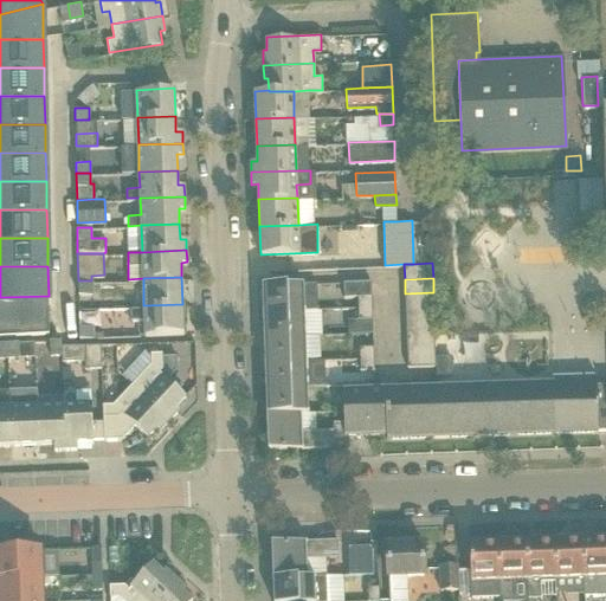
[(358,305),(372,305),(372,279),(345,280),(345,295),(358,295),(358,305)]
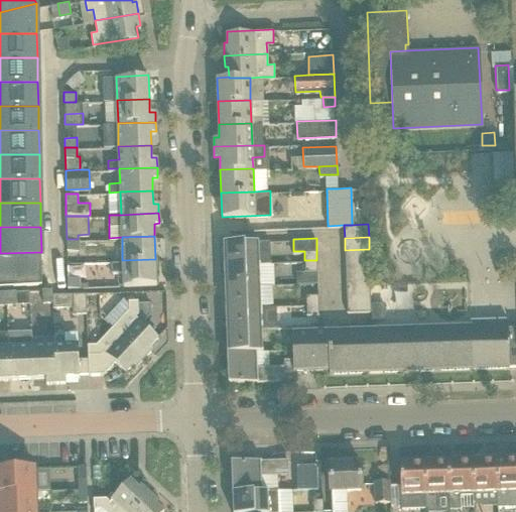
[(78,239),(67,239),(67,249),(79,249),(78,239)]
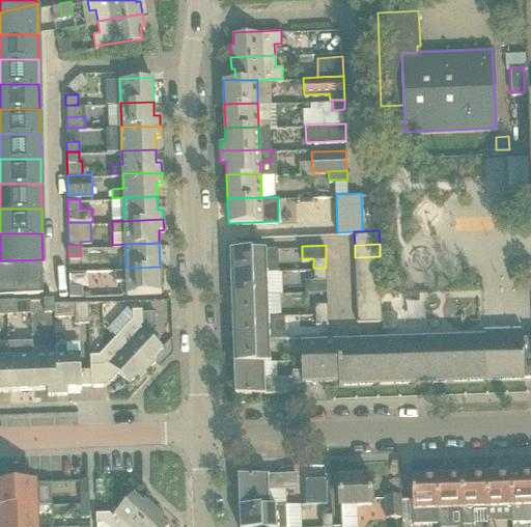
[(229,248),(230,271),(267,270),(278,270),(277,246),(229,248)]
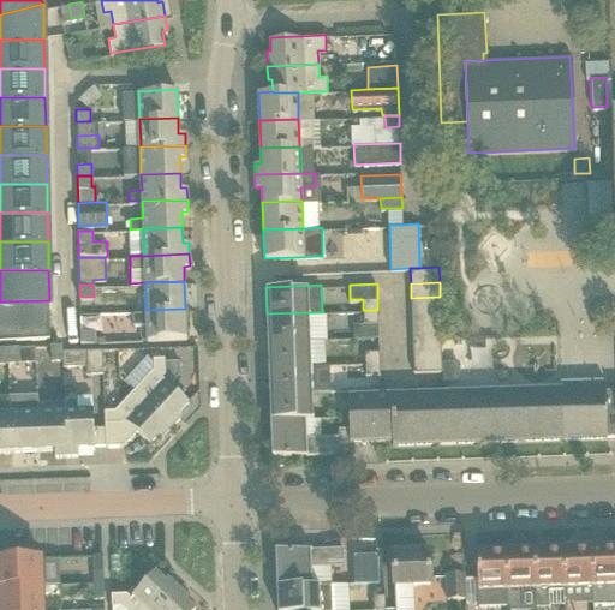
[(440,297),(411,298),(411,312),(440,311),(440,297)]
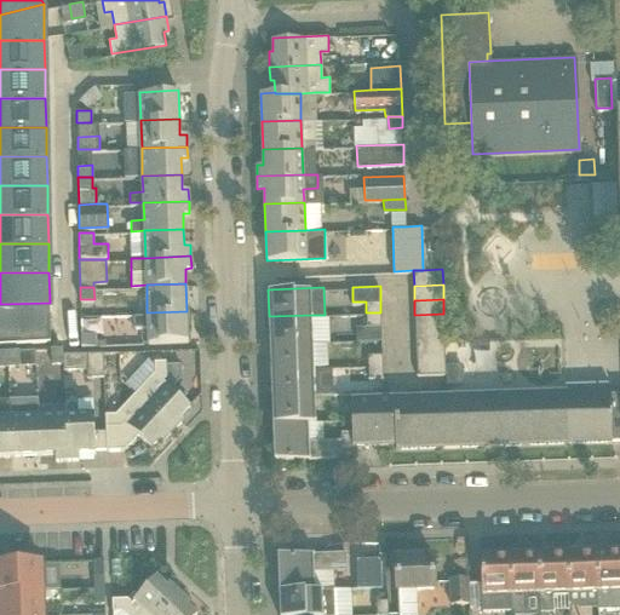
[(0,342),(50,339),(50,303),(0,304),(0,342)]
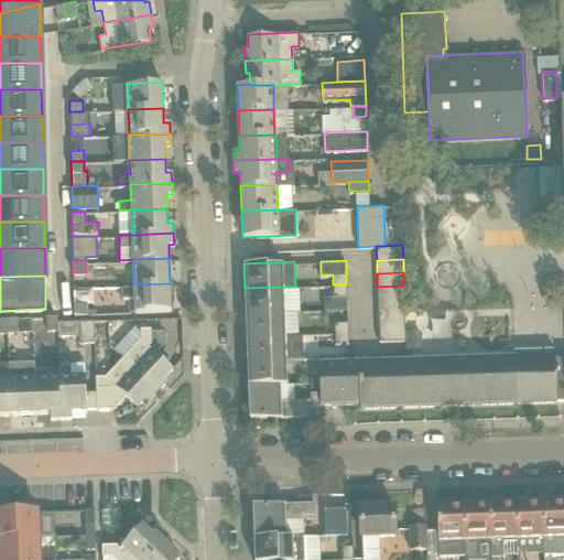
[(133,284),(133,286),(122,286),(122,297),(134,295),(134,311),(171,310),(170,283),(133,284)]
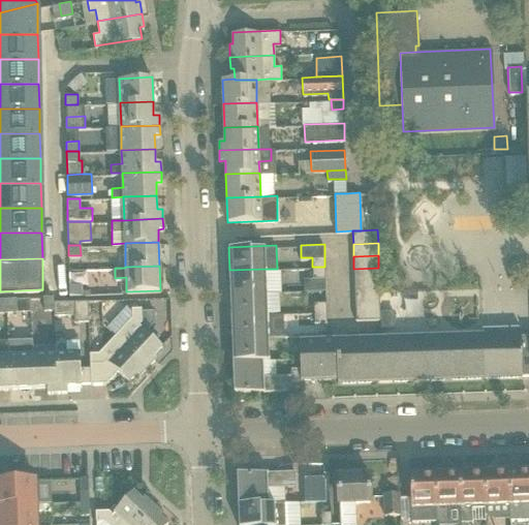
[(324,267),(312,267),(312,277),(325,277),(324,267)]
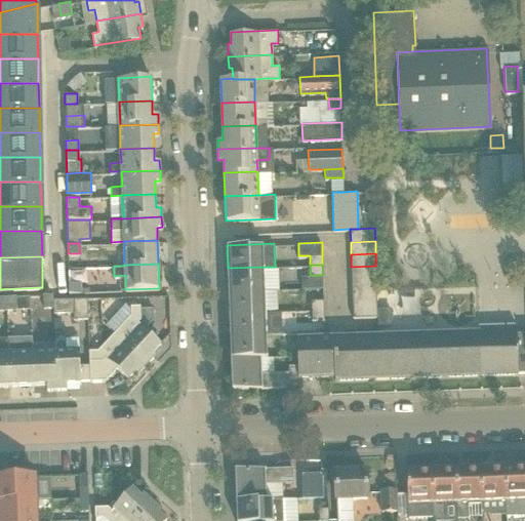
[(376,278),(375,266),(351,267),(352,279),(376,278)]
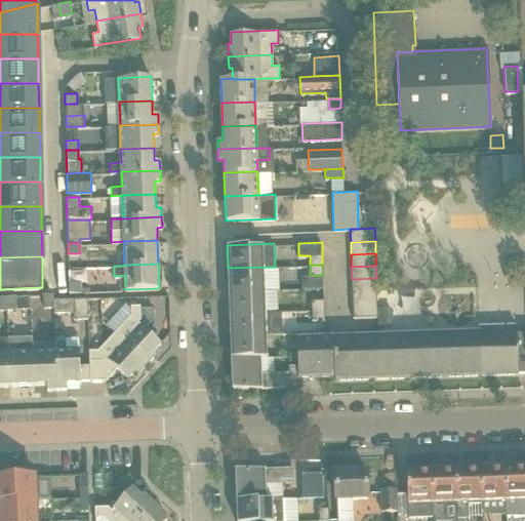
[(264,267),(228,268),(229,290),(265,289),(264,267)]
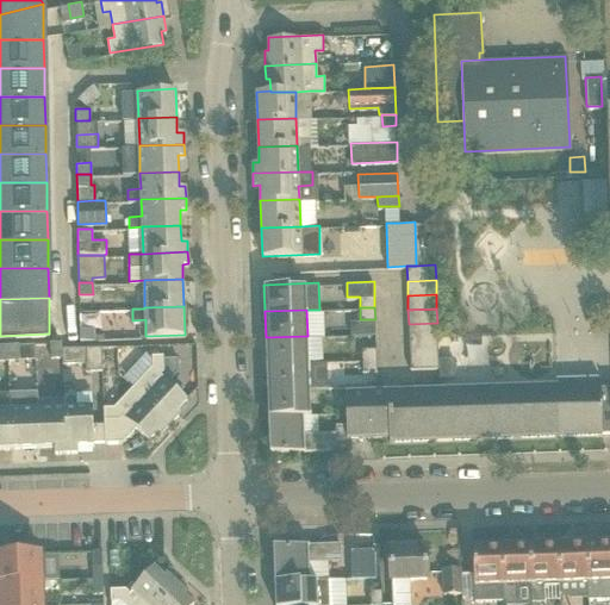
[(437,323),(409,324),(409,338),(437,337),(437,323)]
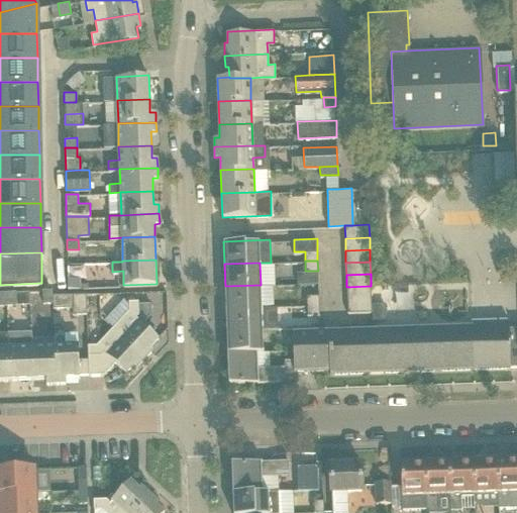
[(68,287),(80,286),(80,277),(67,277),(68,287)]
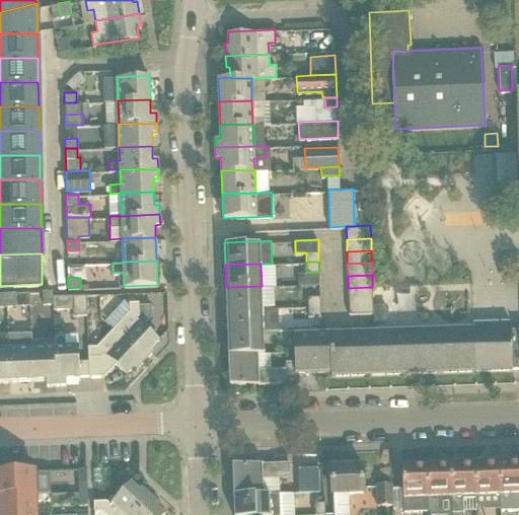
[(263,307),(262,286),(226,287),(226,309),(263,307)]
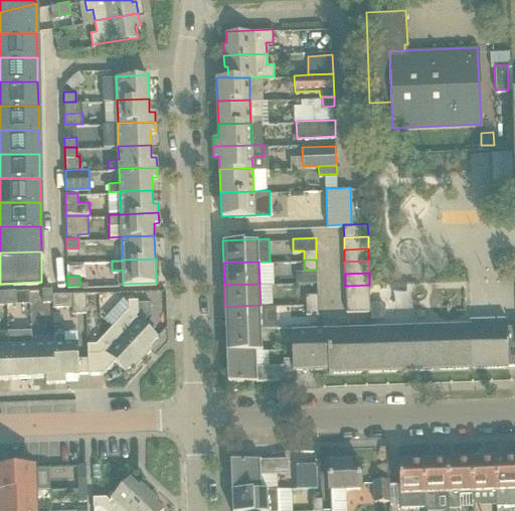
[(369,285),(345,286),(346,298),(370,297),(369,285)]
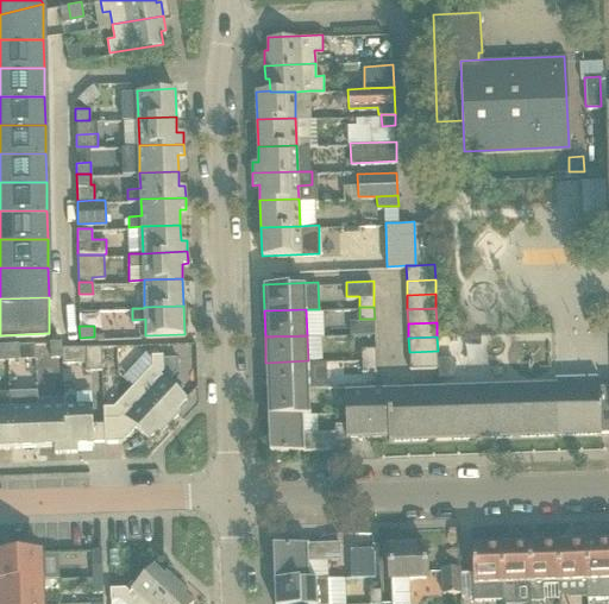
[(62,353),(62,345),(61,340),(49,340),(50,354),(62,353)]
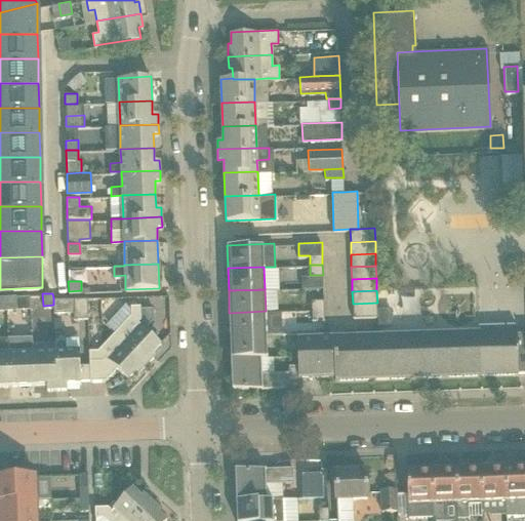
[(30,294),(15,295),(6,295),(6,308),(30,306),(30,294)]
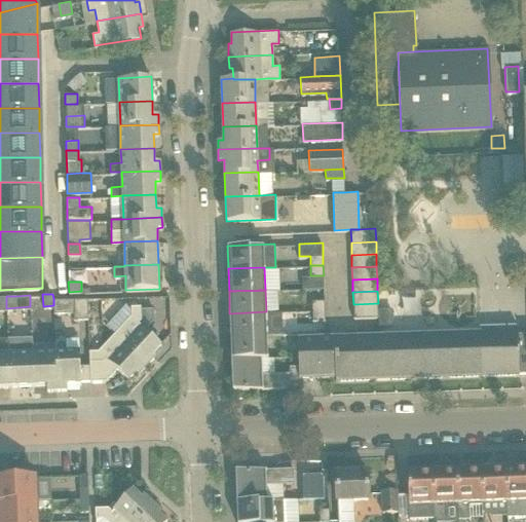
[(53,298),(53,305),(53,311),(73,310),(74,319),(88,318),(87,297),(53,298)]
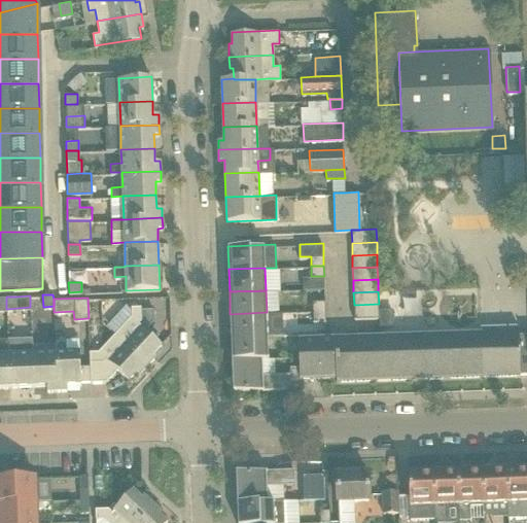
[(313,310),(325,310),(325,300),(312,301),(313,310)]
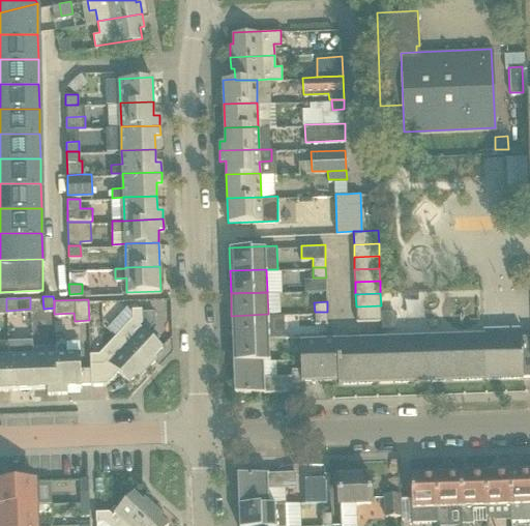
[(381,305),(356,307),(356,320),(381,319),(381,310),(381,305)]
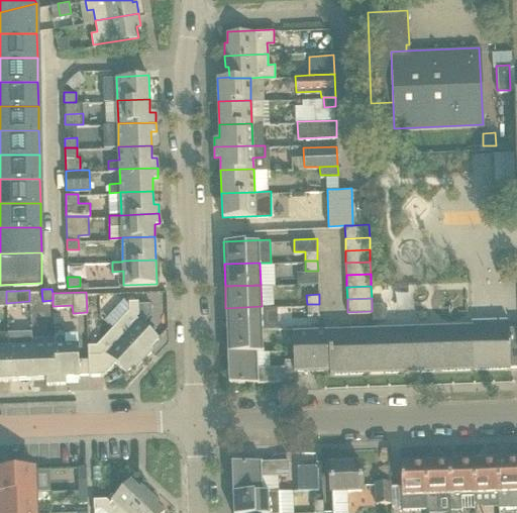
[(138,300),(128,300),(128,309),(112,326),(144,355),(152,347),(150,344),(158,336),(142,321),(136,315),(138,312),(138,302),(138,300)]
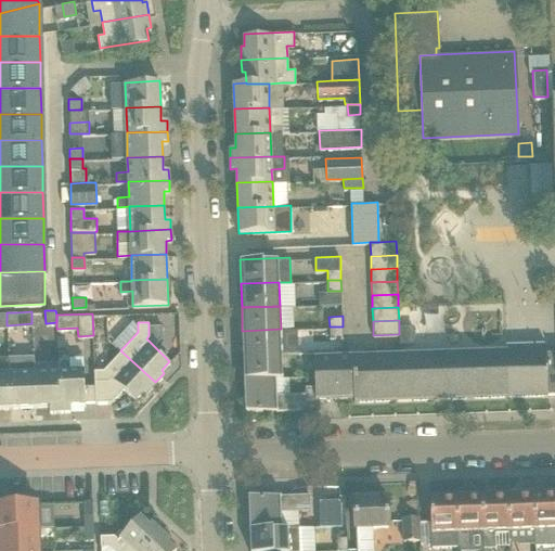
[(413,323),(405,324),(399,324),(399,334),(399,343),(414,343),(413,323)]
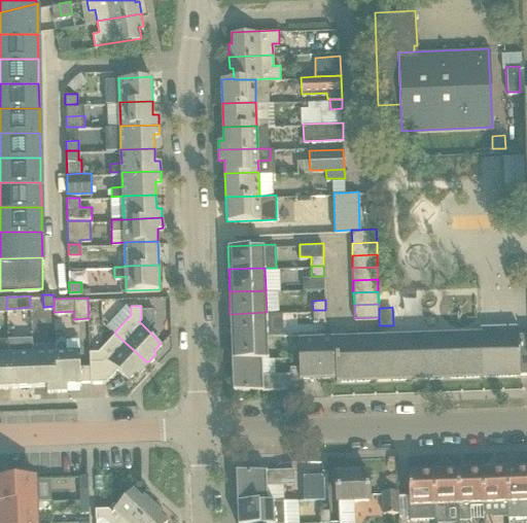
[(141,318),(139,321),(145,327),(153,318),(153,308),(141,308),(141,318)]
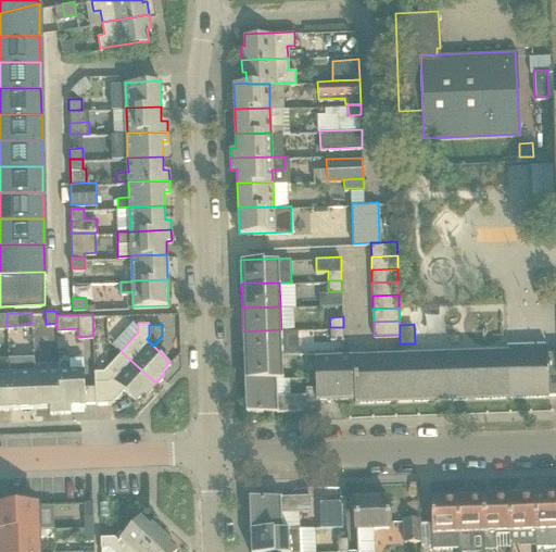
[(343,327),(330,327),(299,328),(300,336),(330,334),(330,338),(343,338),(343,327)]
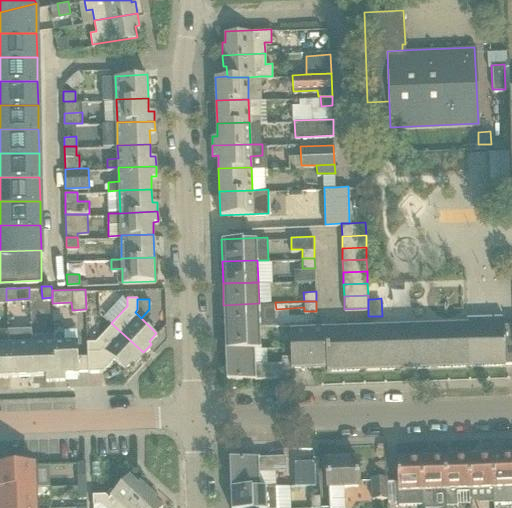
[(259,303),(223,305),(224,326),(260,325),(259,303)]
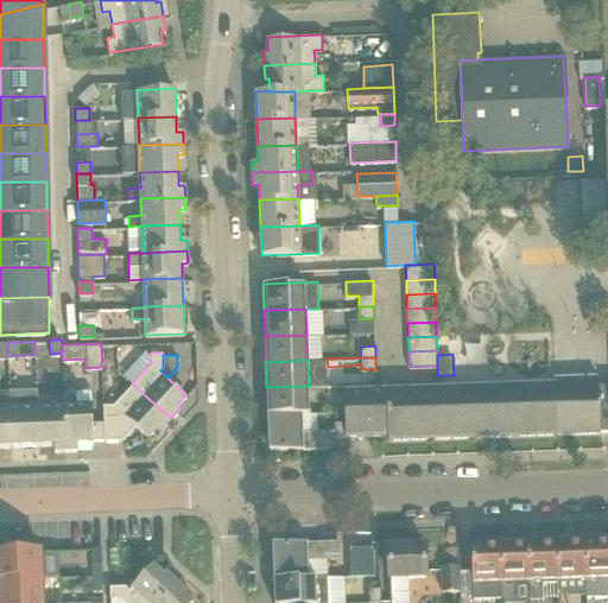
[(599,398),(599,383),(597,374),(555,376),(555,381),(346,389),(346,388),(343,388),(344,421),(346,436),(347,436),(347,435),(387,433),(387,438),(557,432),(556,399),(599,398)]
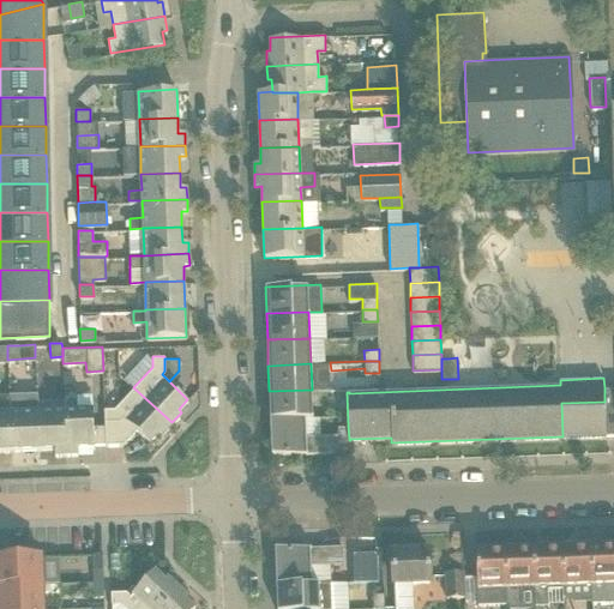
[(613,386),(605,387),(605,402),(561,403),(563,436),(606,435),(606,434),(613,433),(613,386)]
